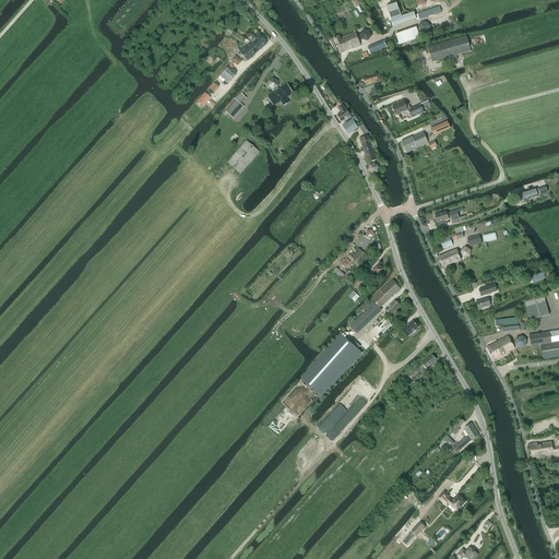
[(415,8),(415,7),(414,6),(413,3),(412,2),(411,1),(409,1),(407,2),(405,3),(404,4),(404,6),(404,7),(404,9),(405,11),(406,12),(408,12),(409,12),(411,12),(412,12),(413,11),(414,10),(414,8),(415,8)]
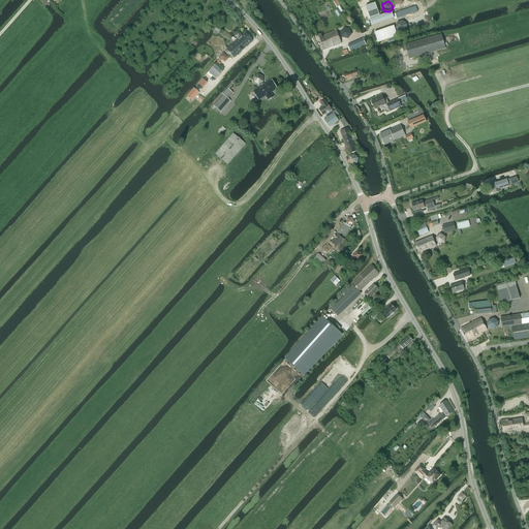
[(394,19),(393,14),(392,11),(379,16),(375,3),(366,6),(372,26),(394,19)]
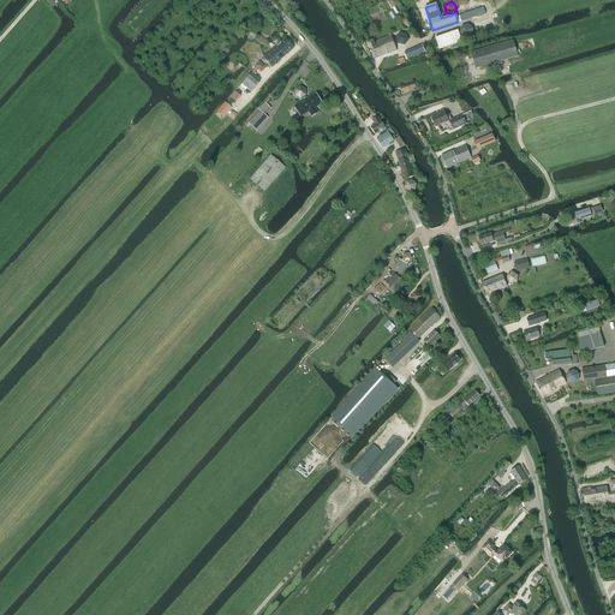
[(460,16),(457,17),(458,22),(458,23),(485,13),(483,7),(459,16),(460,16)]
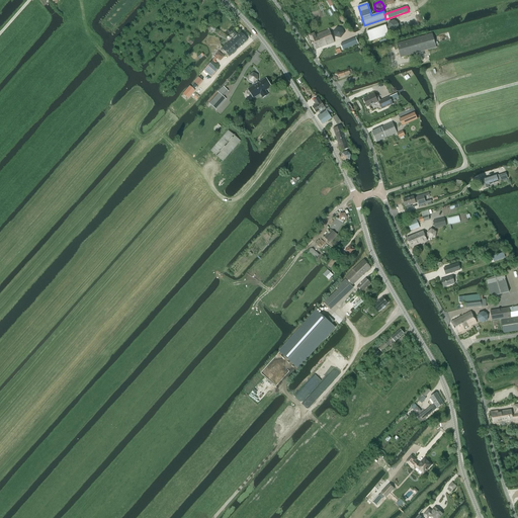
[(398,30),(399,24),(395,20),(389,22),(387,28),(393,32),(398,30)]
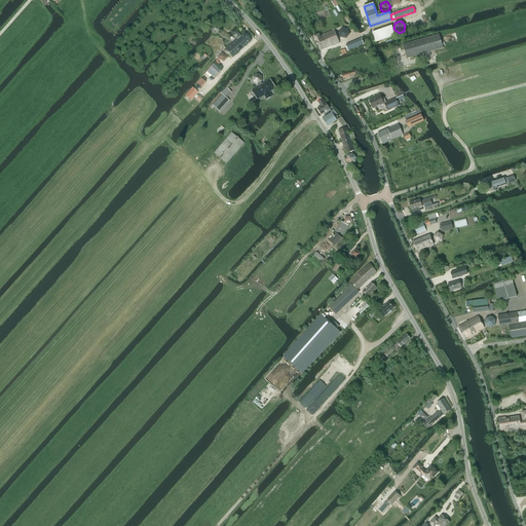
[(376,42),(396,36),(391,26),(372,33),(376,42)]
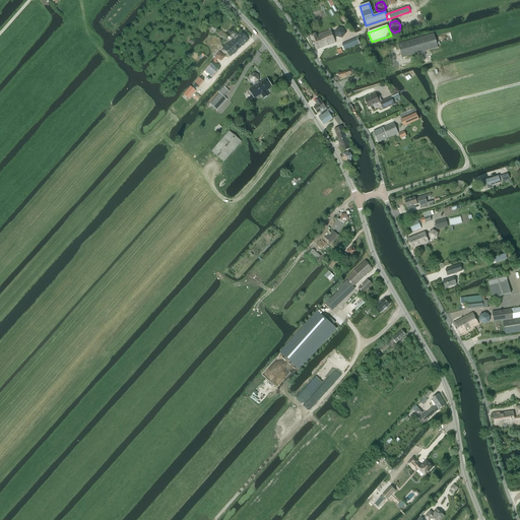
[(336,38),(342,39),(345,34),(343,28),(338,27),(334,31),(336,38)]
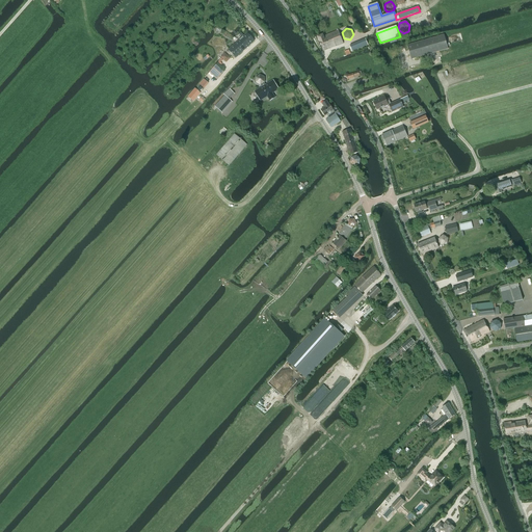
[(318,41),(323,51),(343,44),(338,31),(324,36),(323,35),(317,37),(318,41)]
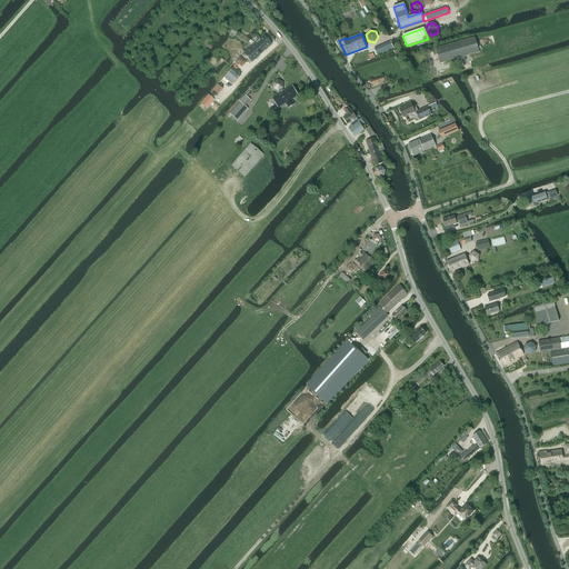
[(251,62),(272,45),(265,36),(243,53),(251,62)]
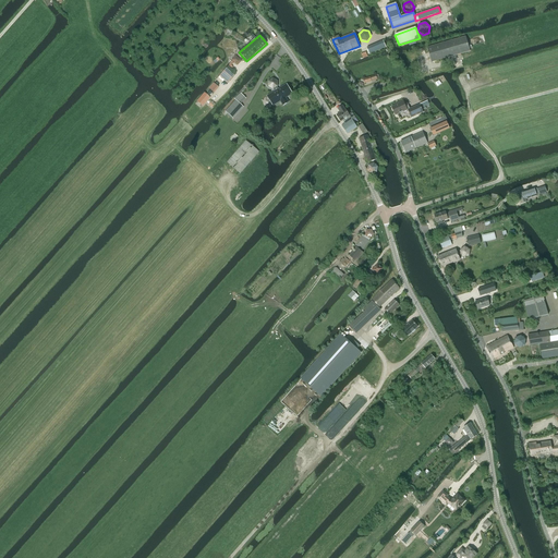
[(427,47),(432,62),(470,51),(465,37),(427,47)]
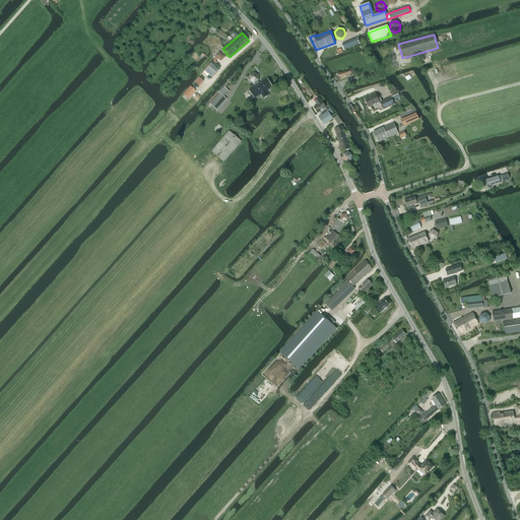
[(358,39),(342,45),(344,51),(360,45),(358,39)]
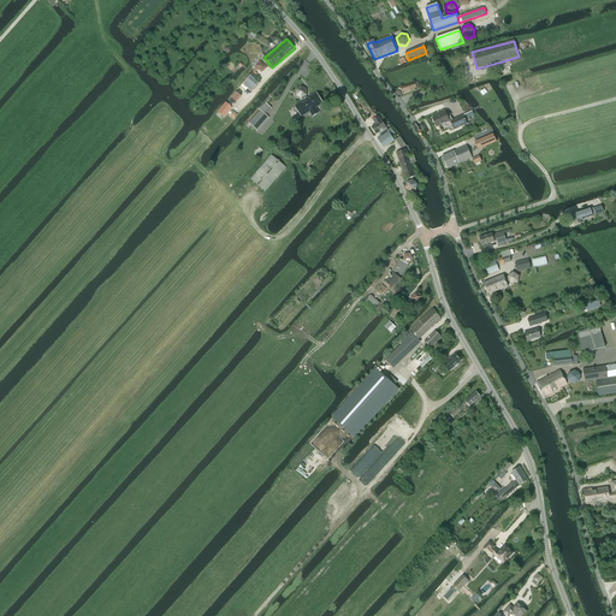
[(255,66),(256,67),(258,69),(261,72),(266,67),(260,61),(255,66)]
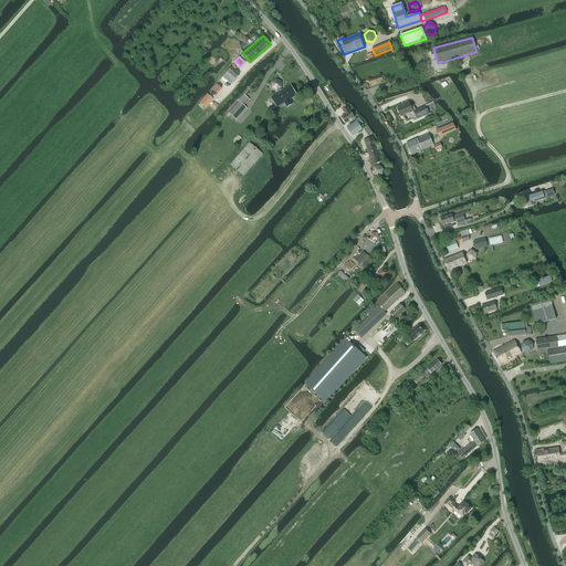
[(230,84),(239,75),(231,67),(222,76),(230,84)]
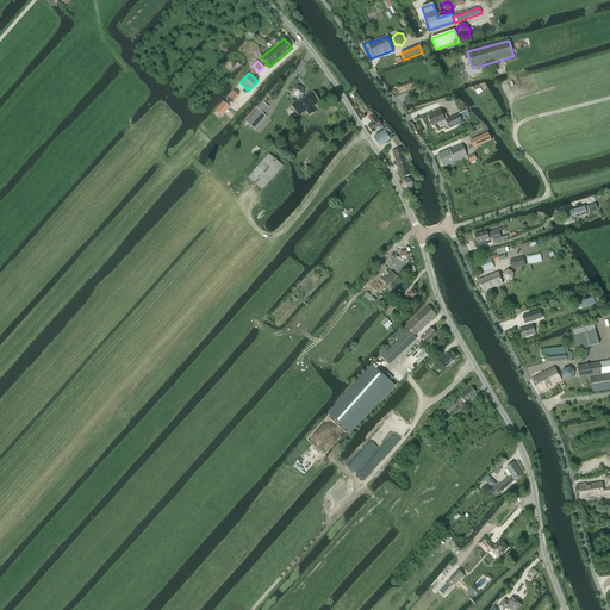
[(299,85),(293,88),(293,95),(299,98),(300,100),(294,105),(296,106),(294,107),(294,109),(296,110),(296,111),(297,112),(298,112),(299,113),(300,114),(307,111),(310,116),(316,112),(312,107),(319,103),(313,93),(305,98),(303,95),(304,94),(304,88),(299,85)]
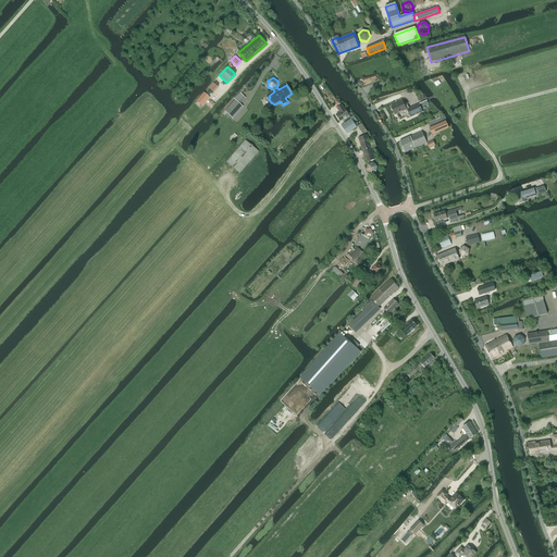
[(203,93),(196,101),(201,107),(209,98),(203,93)]
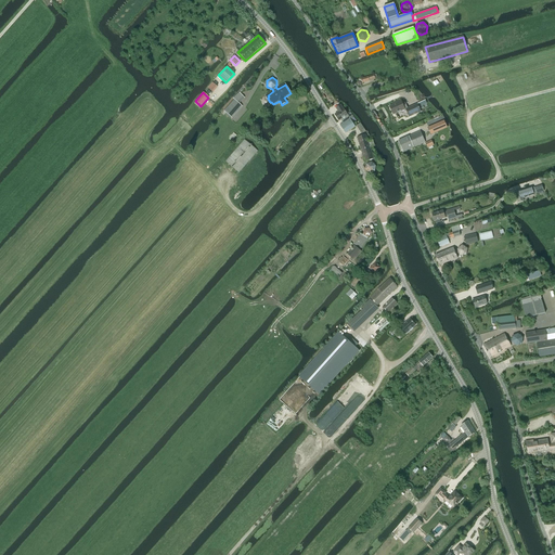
[(234,101),(224,111),(231,118),(242,107),(239,103),(234,100),(234,101)]
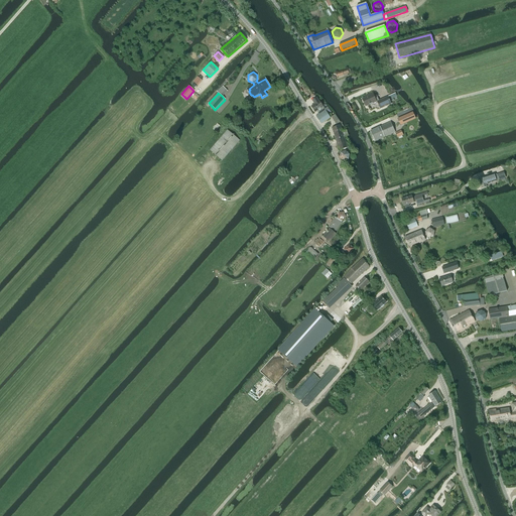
[(366,97),(362,99),(366,107),(377,102),(380,109),(391,104),(388,97),(379,101),(377,95),(374,97),(373,93),(366,96),(366,97)]
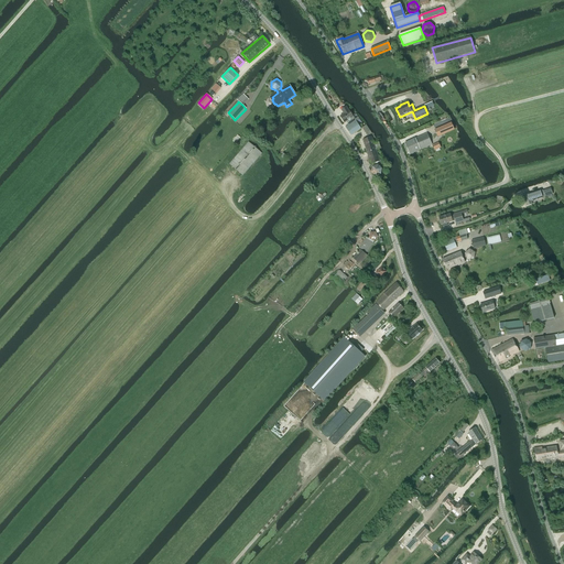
[(347,122),(349,126),(356,120),(357,121),(359,119),(358,117),(357,115),(354,117),(349,111),(347,107),(342,110),(344,115),(340,117),(345,123),(347,122)]
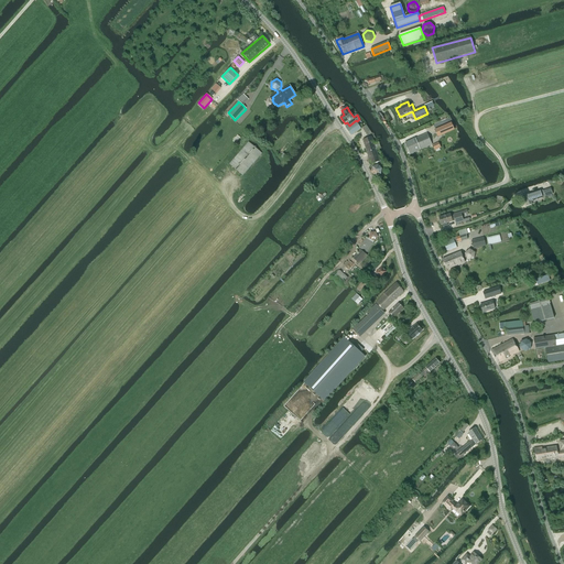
[(361,129),(357,121),(356,120),(349,126),(346,128),(351,136),(361,129)]
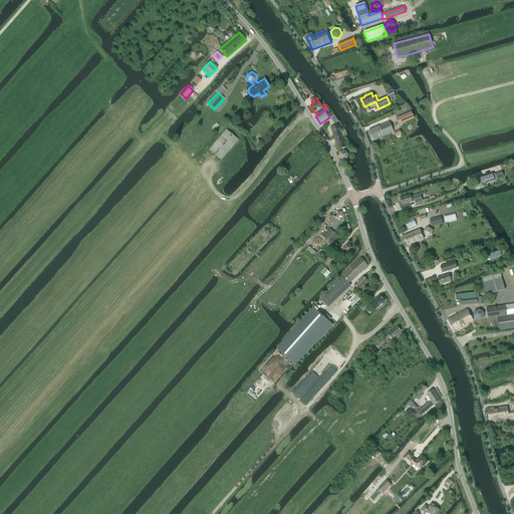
[(335,123),(339,121),(334,114),(330,116),(335,123)]
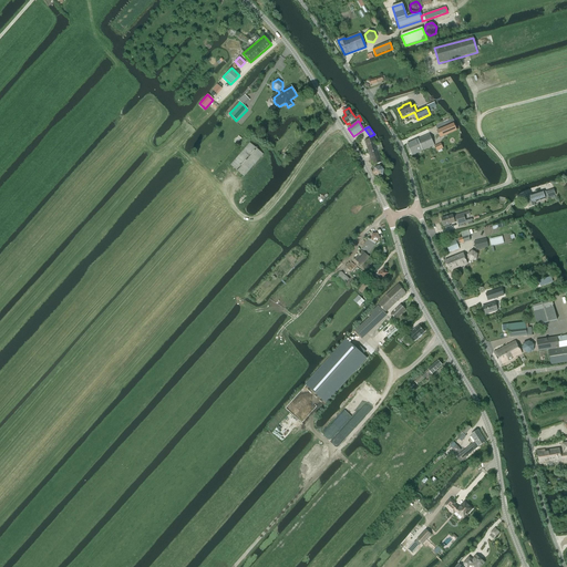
[(408,144),(412,155),(434,145),(430,134),(408,144)]
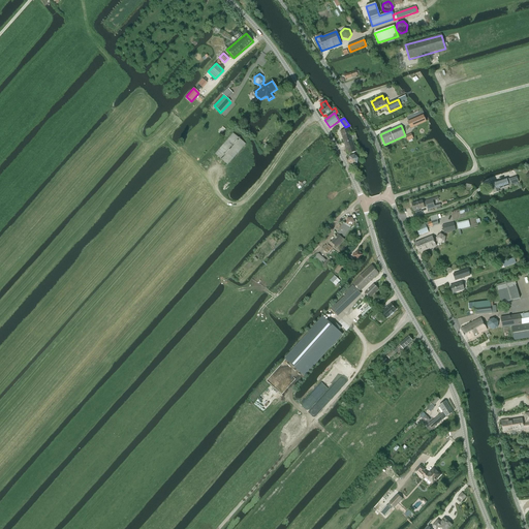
[(348,155),(349,154),(350,156),(354,154),(354,153),(356,152),(353,141),(358,139),(355,134),(351,135),(349,128),(341,131),(348,155)]
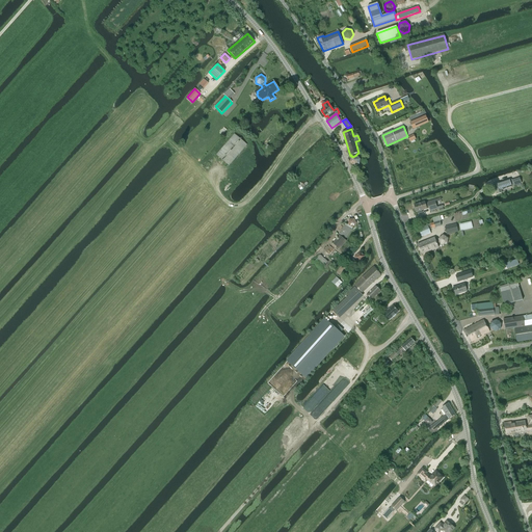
[(229,166),(247,144),(235,134),(216,155),(229,166)]
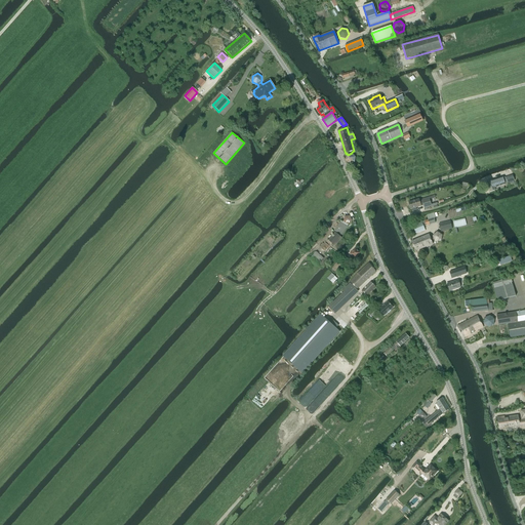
[(350,164),(355,162),(356,157),(352,154),(347,155),(346,161),(350,164)]
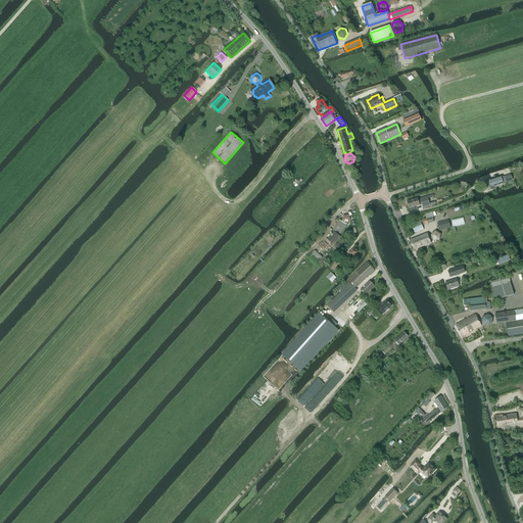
[(493,189),(492,187),(503,184),(501,177),(485,182),(488,191),(493,189)]
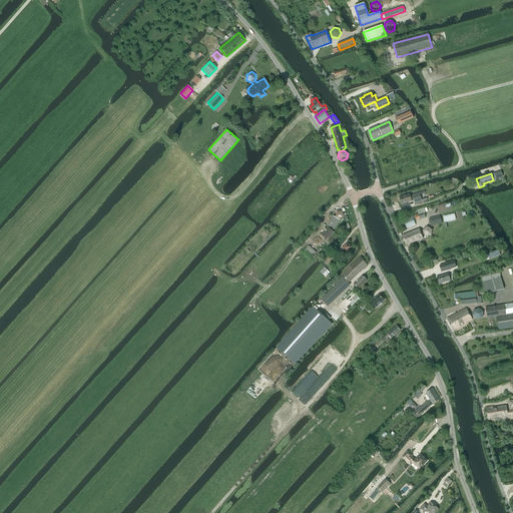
[(410,195),(400,198),(402,204),(403,205),(404,206),(407,205),(407,204),(407,202),(414,200),(415,203),(428,199),(427,198),(422,199),(420,195),(420,194),(426,192),(425,191),(413,195),(410,196),(410,195)]
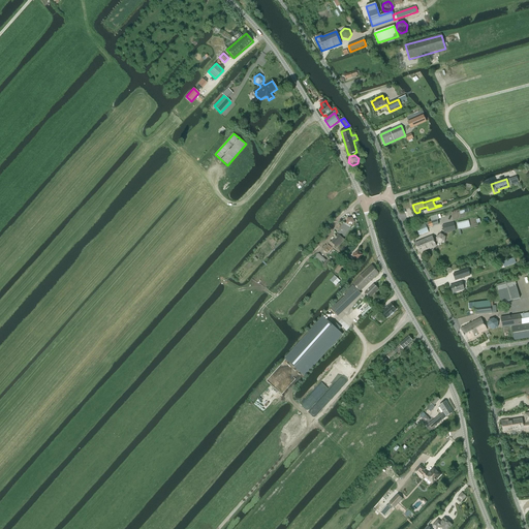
[(432,222),(428,222),(429,227),(439,224),(438,220),(439,219),(437,215),(434,216),(430,217),(432,222)]
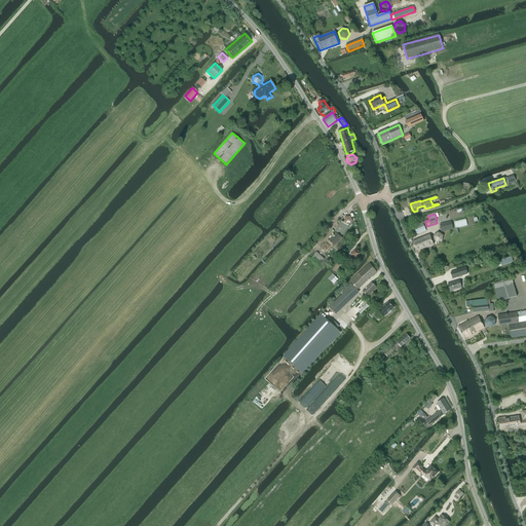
[(342,221),(336,231),(343,236),(346,229),(349,225),(352,221),(350,217),(344,217),(344,222),(342,221)]
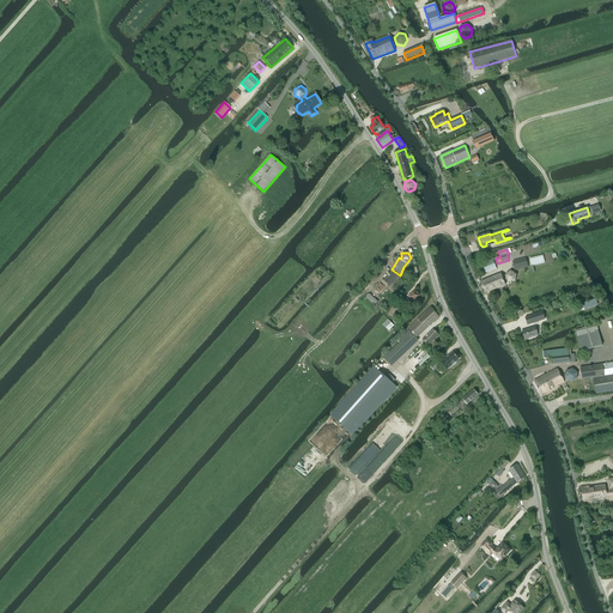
[(542,255),(529,259),(532,266),(545,263),(542,255)]
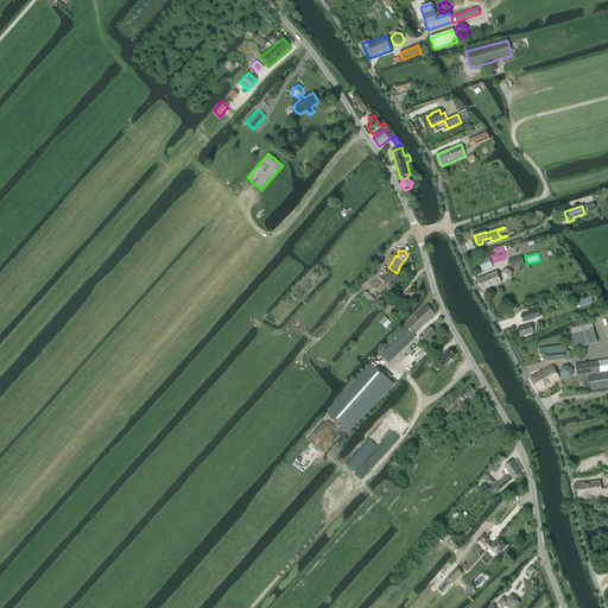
[(510,259),(511,268),(524,265),(521,257),(510,259)]
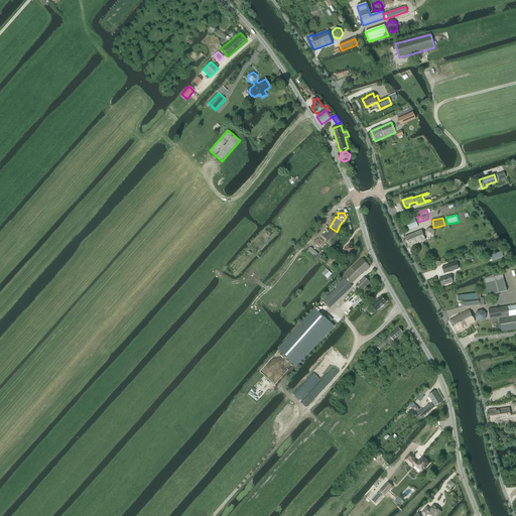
[(418,227),(415,219),(406,223),(409,230),(418,227)]
